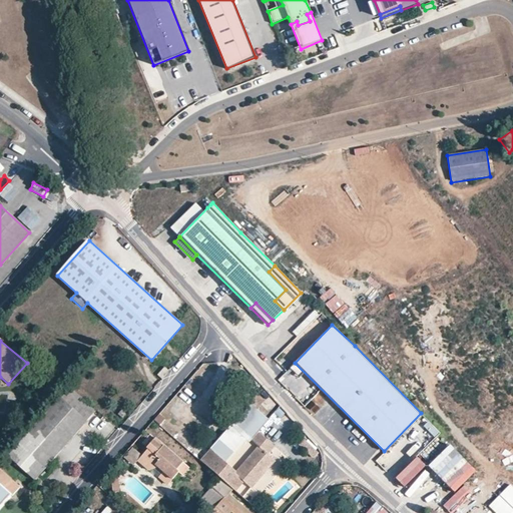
[(162,379),(169,371),(164,366),(157,374),(162,379)]
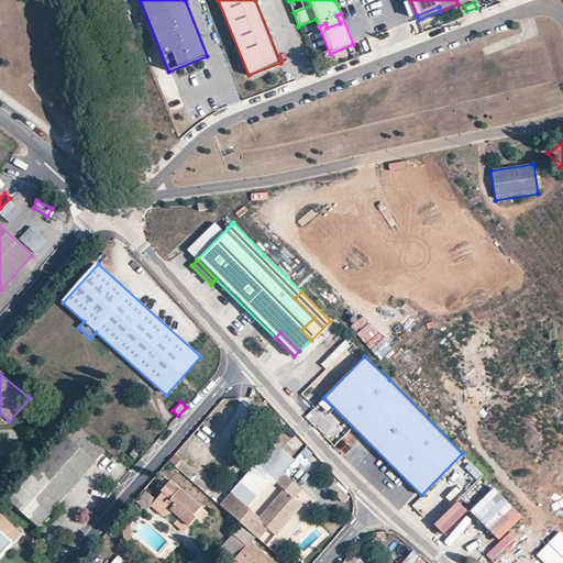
[(106,451),(76,424),(66,437),(65,435),(8,499),(41,528),(51,514),(53,515),(97,465),(96,462),(106,451)]
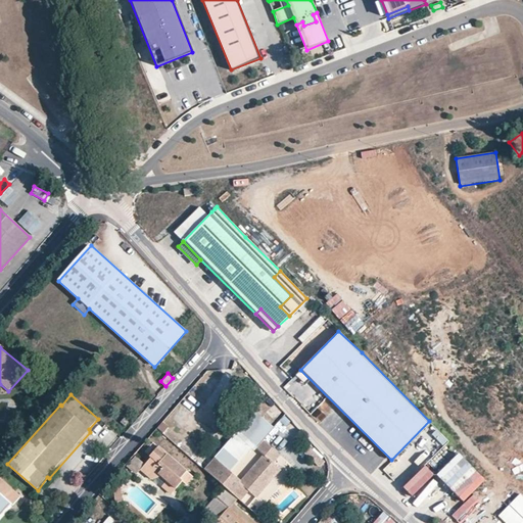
[(275,418),(282,412),(276,403),(269,410),(275,418)]
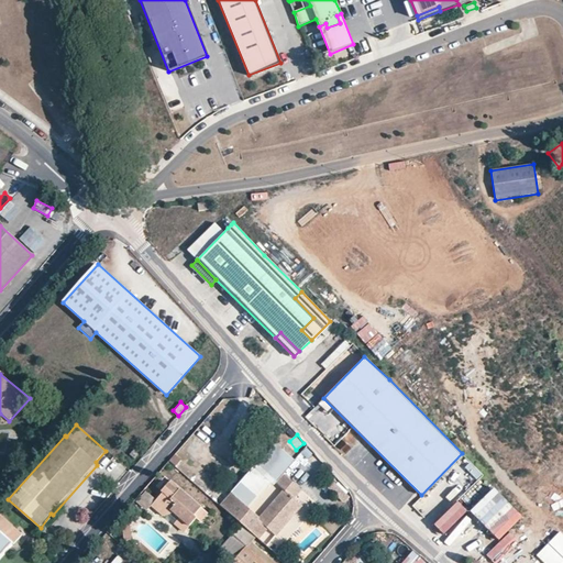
[(261,519),(247,507),(271,482),(267,478),(254,466),(231,493),(220,506),(257,539),(266,529),(274,536),(287,520),(286,519),(299,505),(293,499),(300,490),(282,474),(294,461),(274,444),(256,464),(269,476),(276,481),(277,483),(277,484),(285,492),(261,519)]
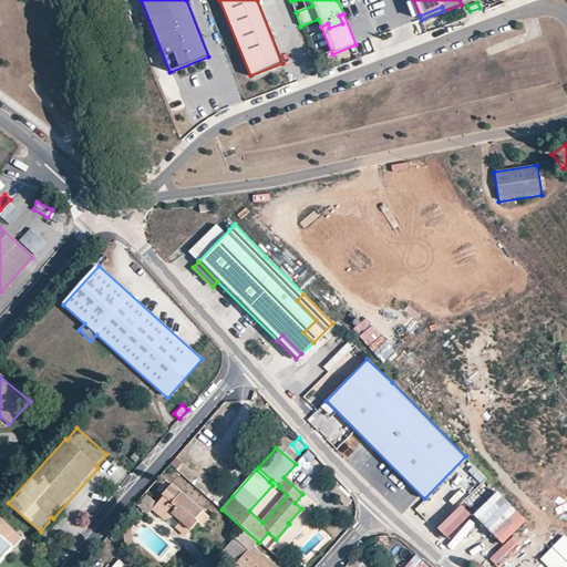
[(208,519),(165,481),(157,488),(164,496),(152,511),(164,521),(174,518),(177,522),(174,525),(186,536),(198,524),(203,526),(208,519)]
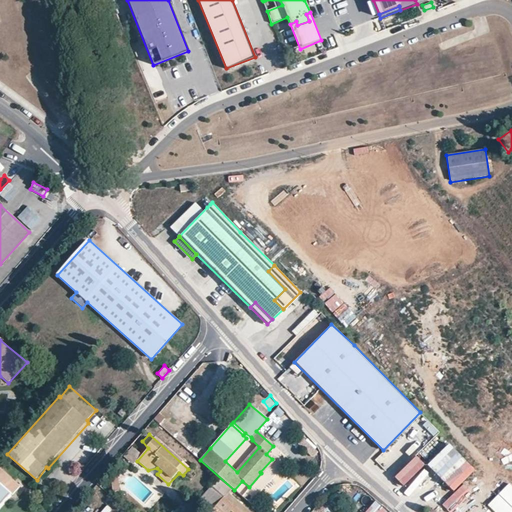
[(441,435),(421,449),(436,470),(455,457),(441,435)]
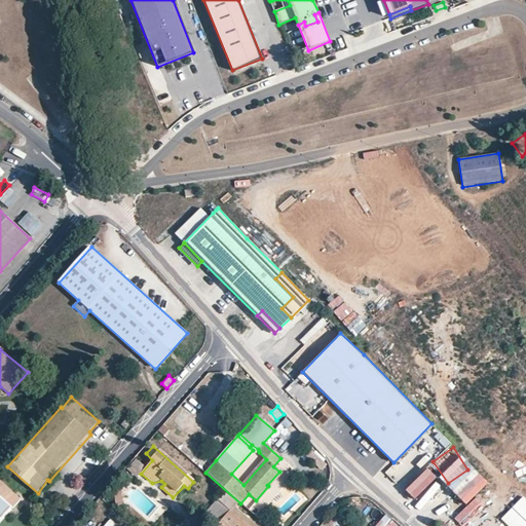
[(326,466),(310,451),(305,456),(321,472),(325,467),(326,466)]
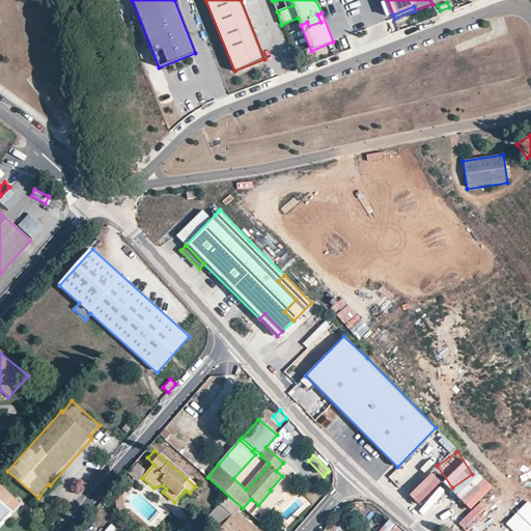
[(271,491),(283,477),(282,476),(270,490),(271,491)]
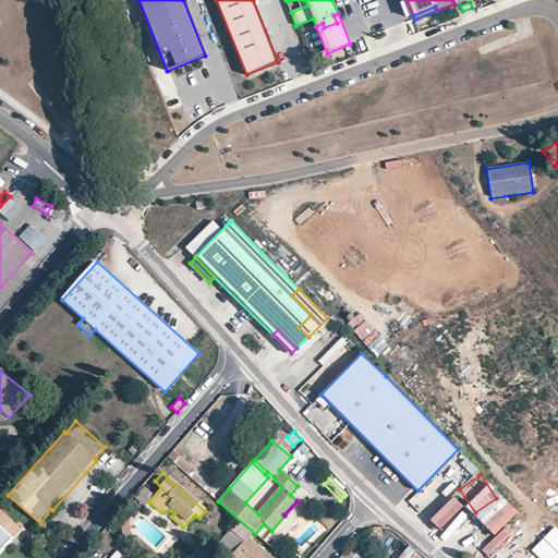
[(496,535),(518,513),(511,508),(490,530),(496,535)]
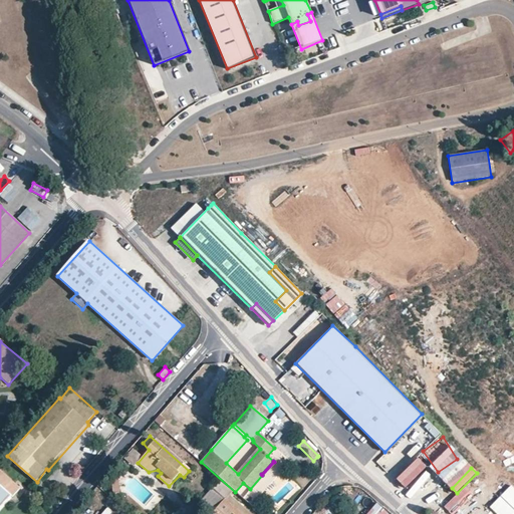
[(0,512),(20,488),(0,470),(0,512)]
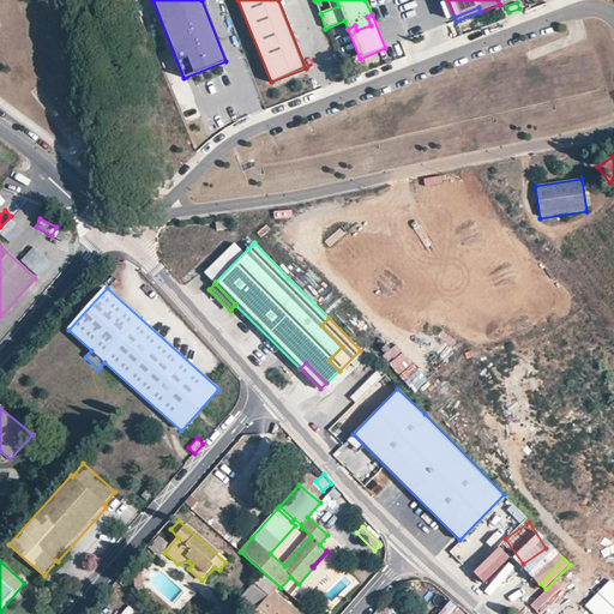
[(139,569),(132,570),(134,591),(143,589),(139,569)]
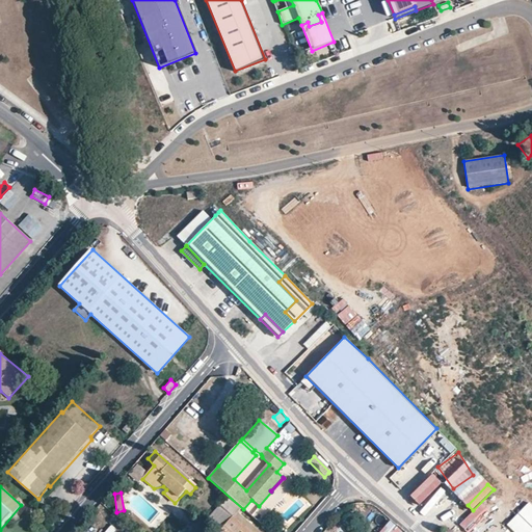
[(497,495),(482,509),(489,517),(504,502),(497,495)]
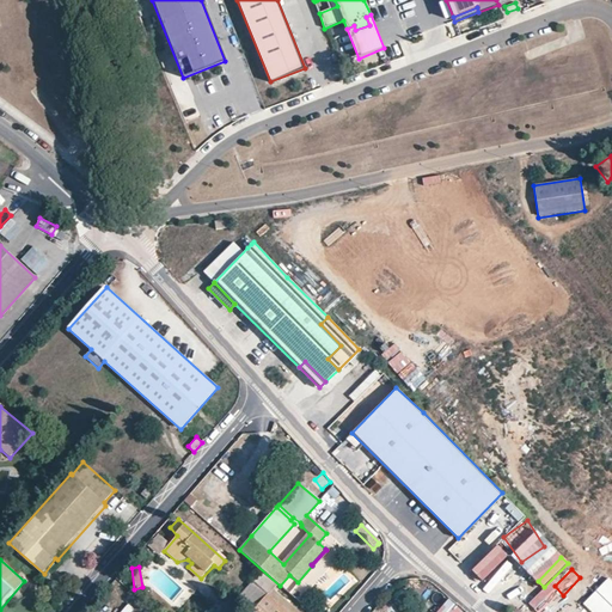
[(597,611),(600,611),(611,600),(611,576),(609,574),(583,598),(597,611)]
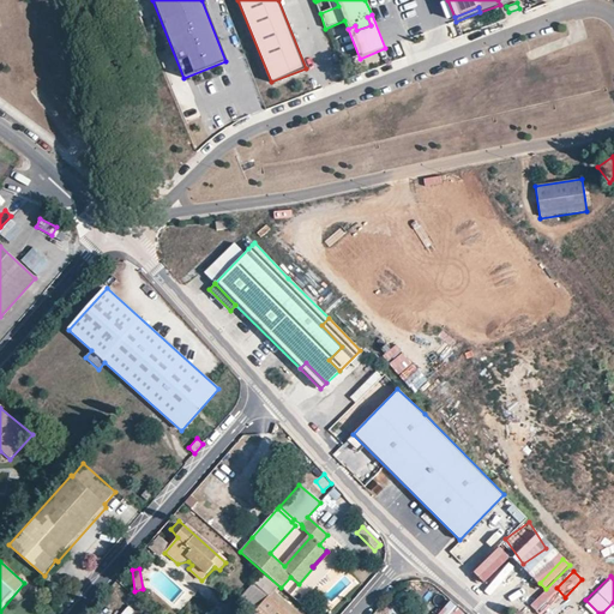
[(527,601),(534,596),(524,583),(517,589),(527,601)]
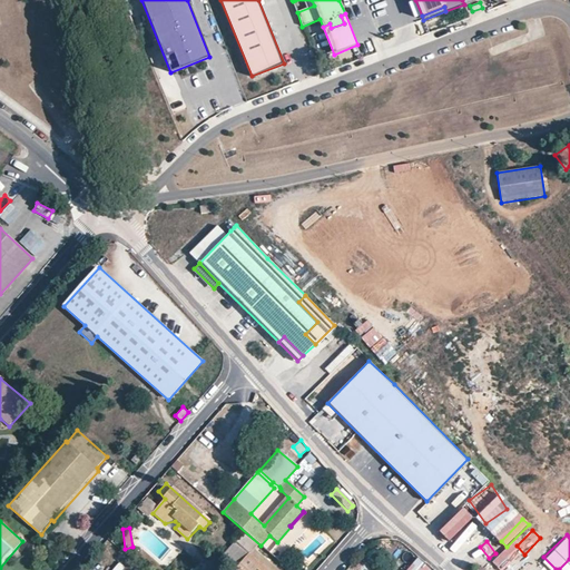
[(249,553),(236,542),(223,559),(235,569),(249,553)]
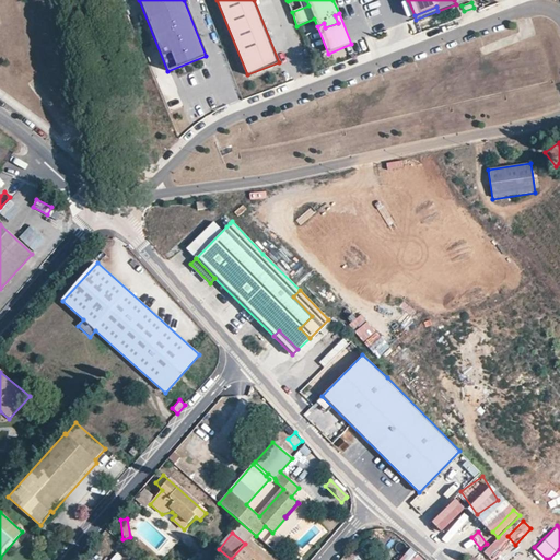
[(392,549),(405,559),(426,559),(401,538),(392,549)]
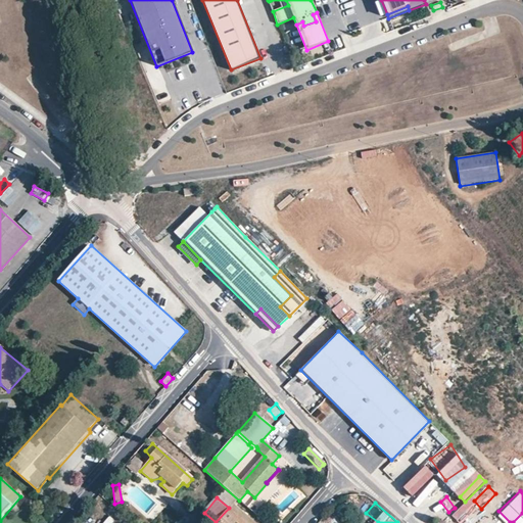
[(246,522),(229,508),(216,522),(246,522)]
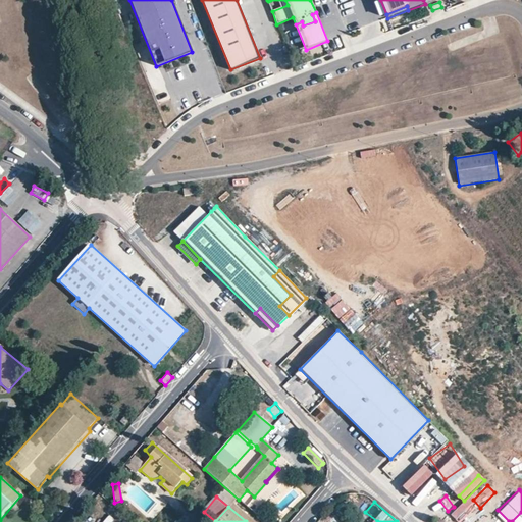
[(340,521),(345,518),(333,509),(322,521),(340,521)]
